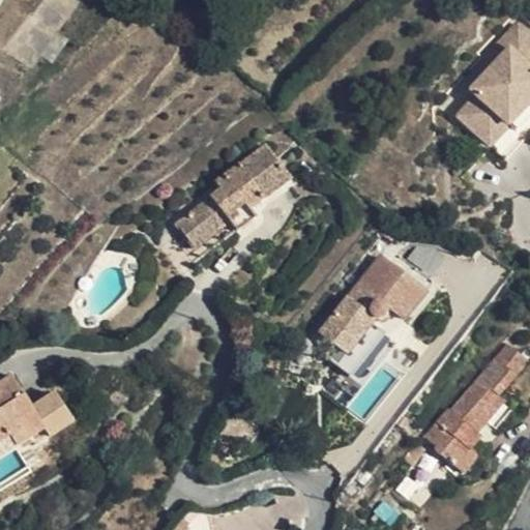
[(447,187),(466,167),(473,174),(491,154),(483,147),(500,127),(487,116),(505,95),(479,71),(460,93),(465,97),(443,123),(450,129),(444,138),(436,130),(431,137),(434,139),(415,158),(447,187)]
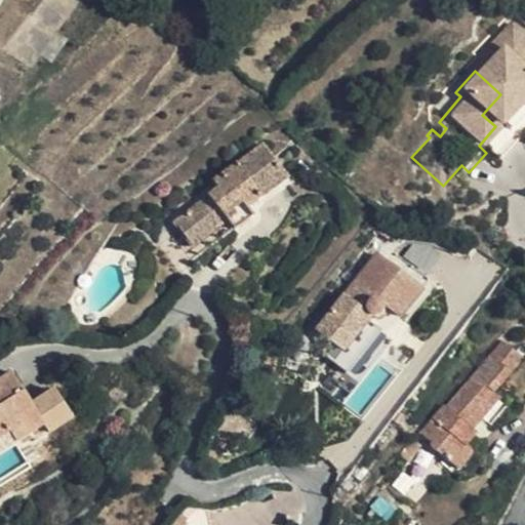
[(524,117),(524,115),(500,94),(482,115),(495,126),(508,137),(524,117)]
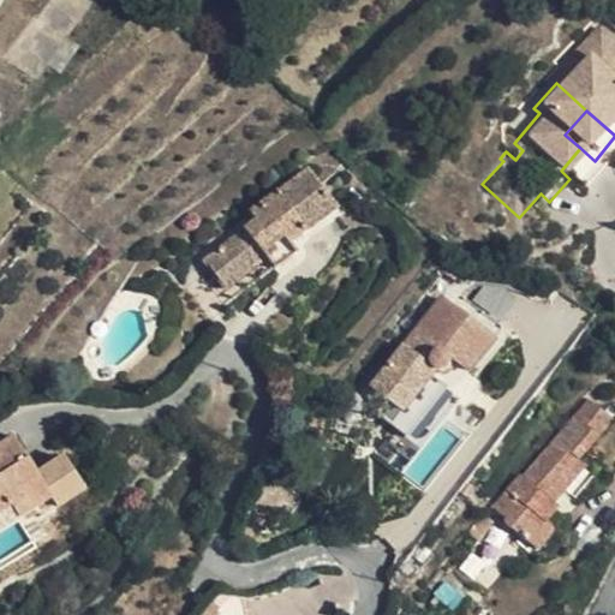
[(204,258),(226,288),(264,260),(273,268),(293,252),(287,245),(336,209),(306,169),(250,212),(256,220),(204,258)]
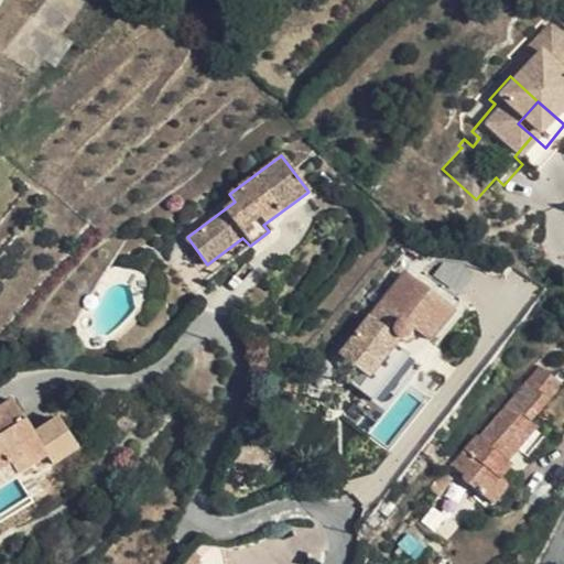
[(452,312),(416,284),(404,273),(340,354),(367,375),(370,376),(399,340),(403,340),(408,338),(410,337),(412,333),(412,328),(427,342),(452,312)]
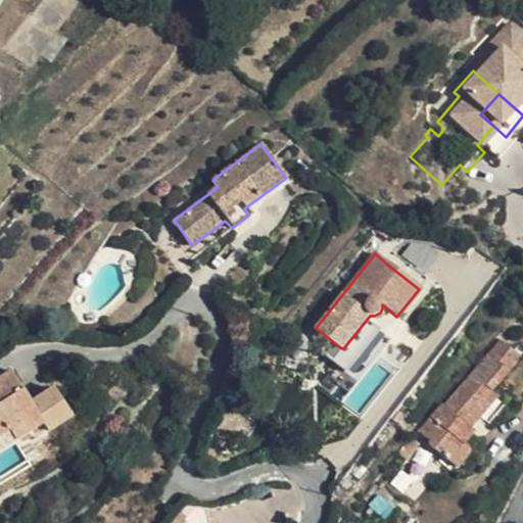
[(394,253),(386,264),(419,289),(427,278),(394,253)]
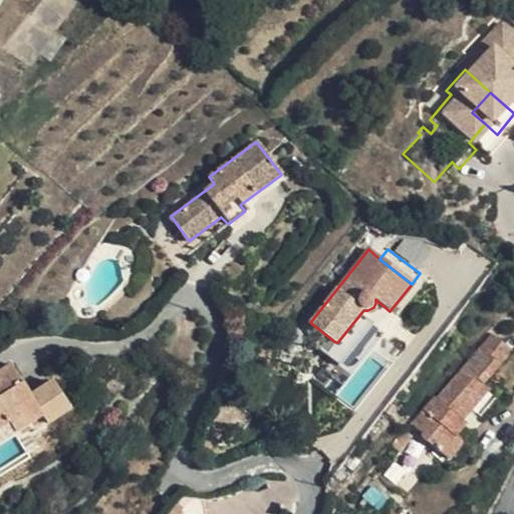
[(373,324),(363,310),(337,342),(334,341),(326,352),(340,364),(373,324)]
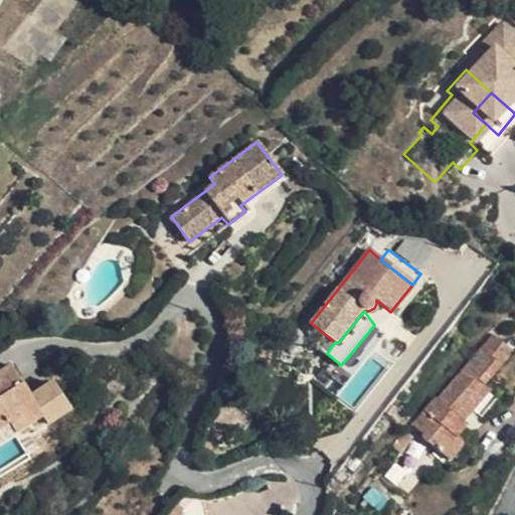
[(467,424),(464,422),(457,415),(484,385),(512,352),(493,335),(437,398),(435,397),(411,424),(423,435),(421,438),(450,461),(464,444),(456,438),(467,424)]
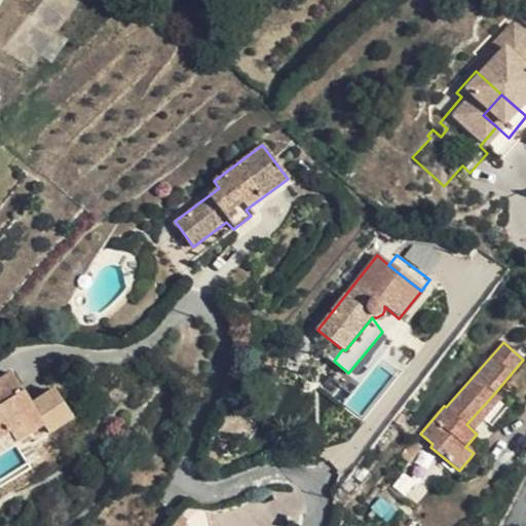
[(0,405),(21,385),(11,373),(0,379),(0,405)]
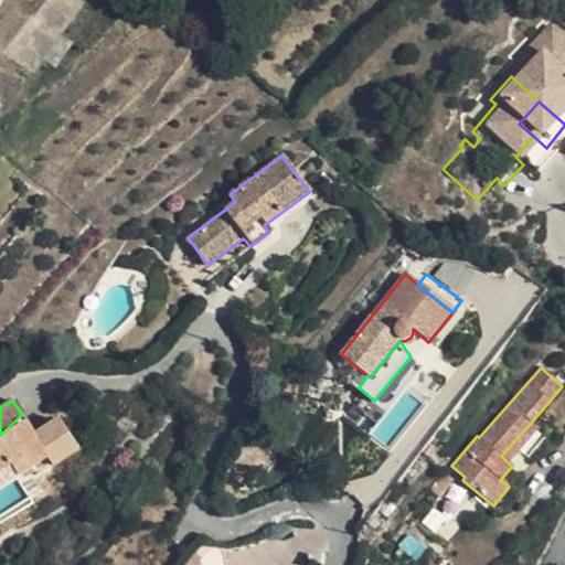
[(22,414),(0,435),(0,486),(45,458),(52,468),(78,451),(59,419),(34,434),(22,414)]
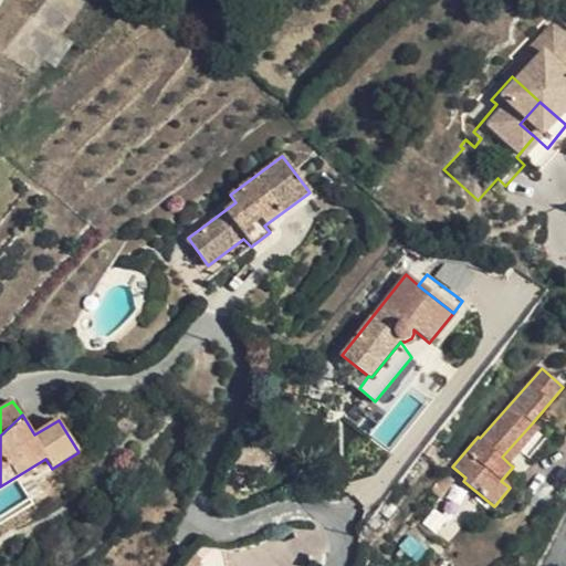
[(540,430),(532,423),(502,457),(510,464),(540,430)]
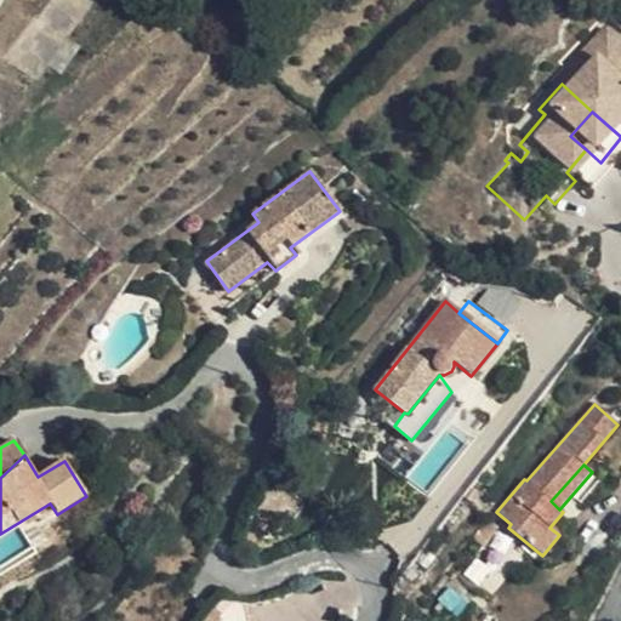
[(502,531),(489,519),(473,539),(488,551),(502,531)]
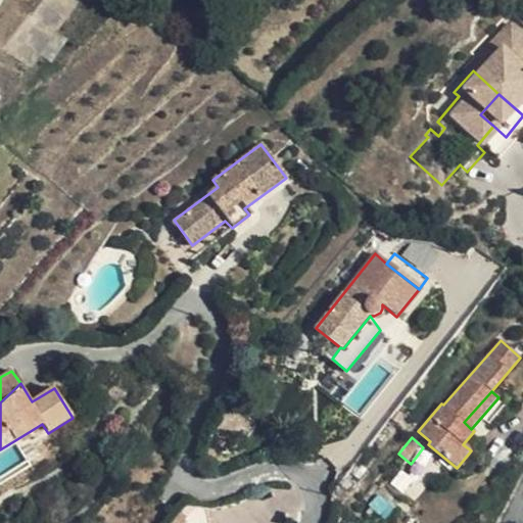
[(387,500),(376,512),(383,519),(395,506),(387,500)]
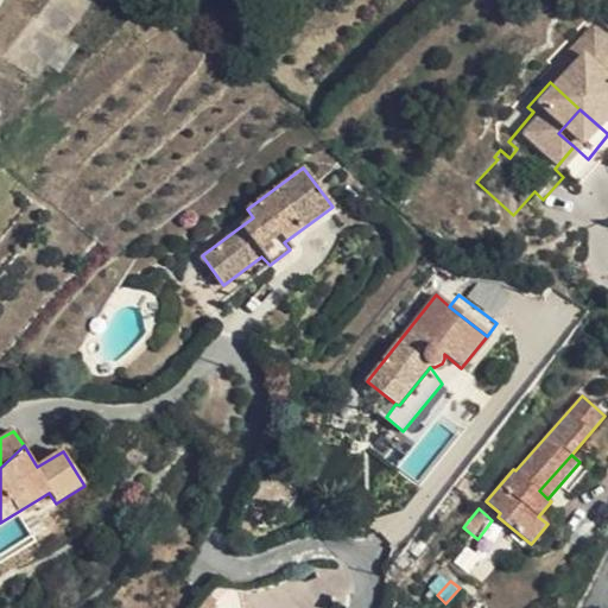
[(241,607),(219,586),(211,586),(191,607),(241,607)]
